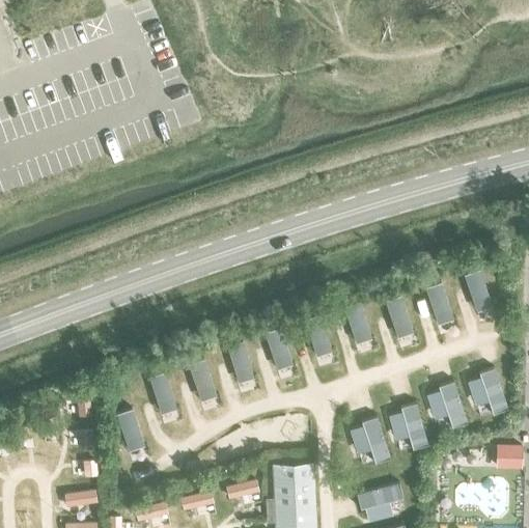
[(479,271),(465,276),(476,309),(491,304),(479,271)]
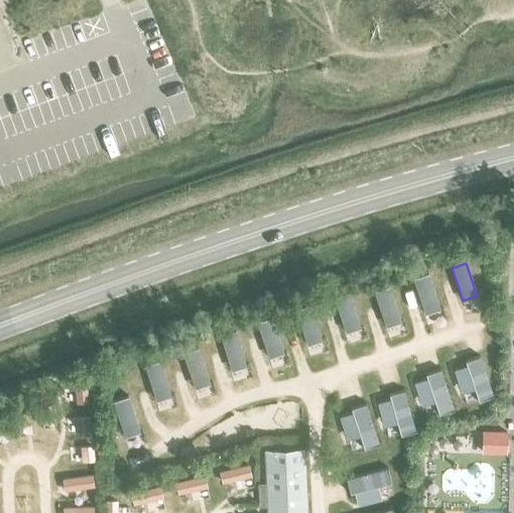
[(428,275),(414,280),(425,312),(439,308),(428,275)]
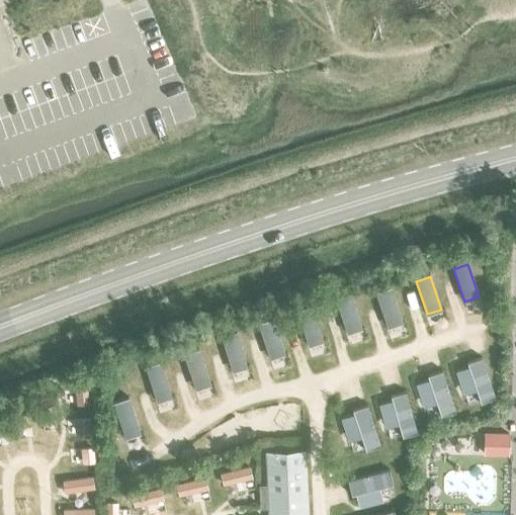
[(392,289),(376,294),(388,327),(402,322),(392,289)]
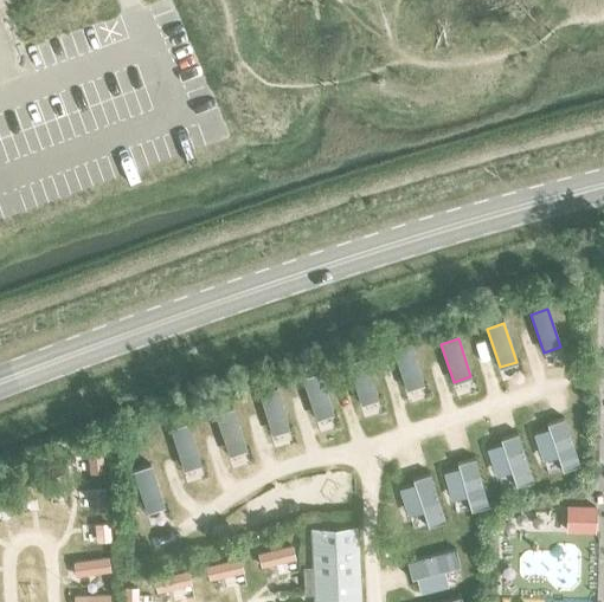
[(410,344),(393,350),(406,389),(423,383),(410,344)]
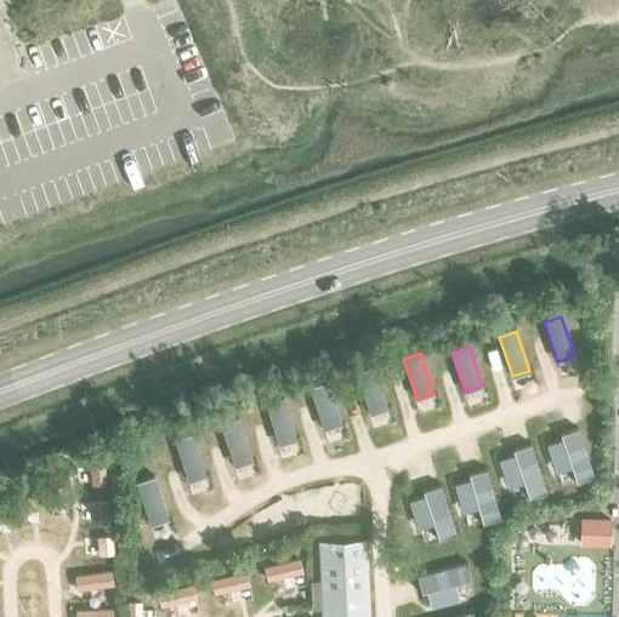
[(374,369),(357,375),(370,413),(387,409),(374,369)]
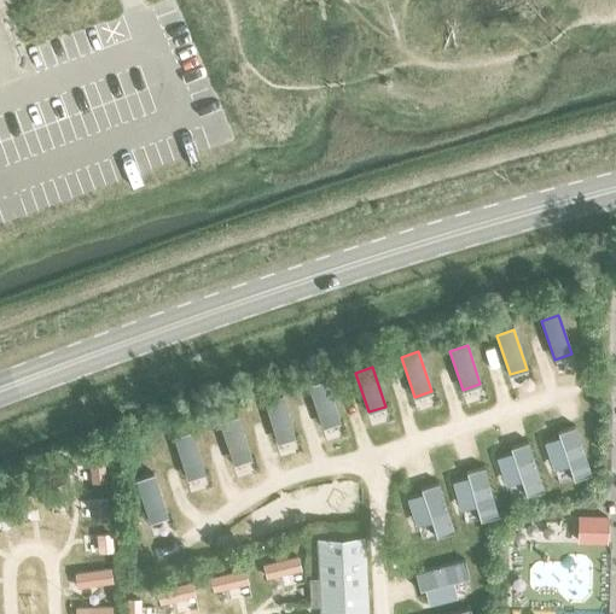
[(326,382),(308,389),(321,427),(340,421),(326,382)]
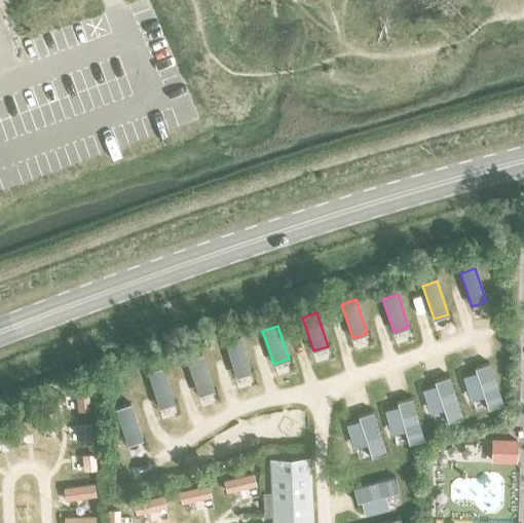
[(240,338),(225,343),(236,377),(251,372),(240,338)]
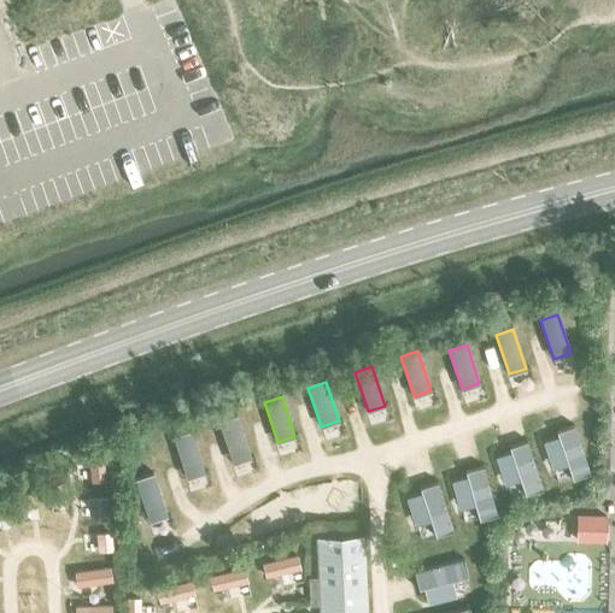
[(236,418),(220,424),(233,463),(250,458),(236,418)]
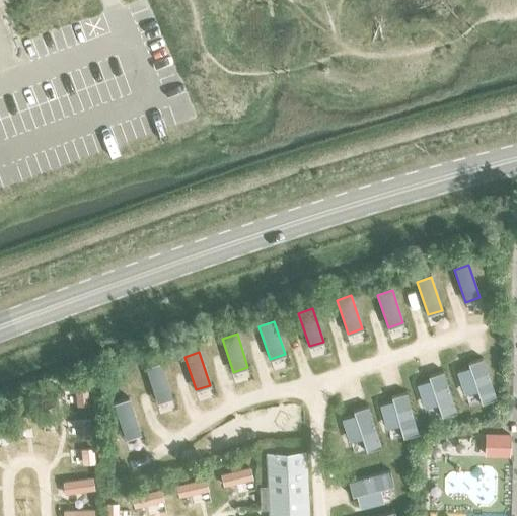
[(483,360),(468,365),(483,406),(497,401),(483,360)]
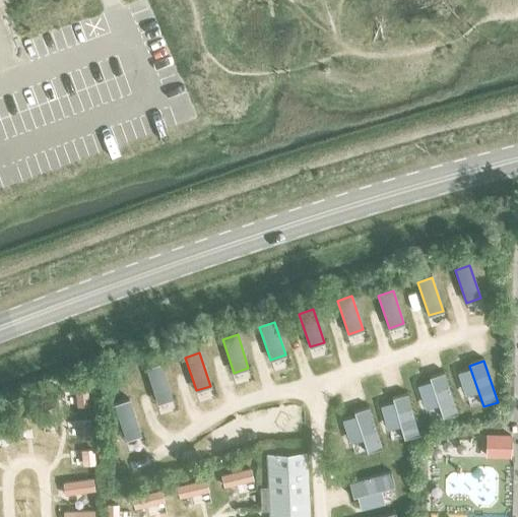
[(160,365),(146,370),(157,403),(172,398),(160,365)]
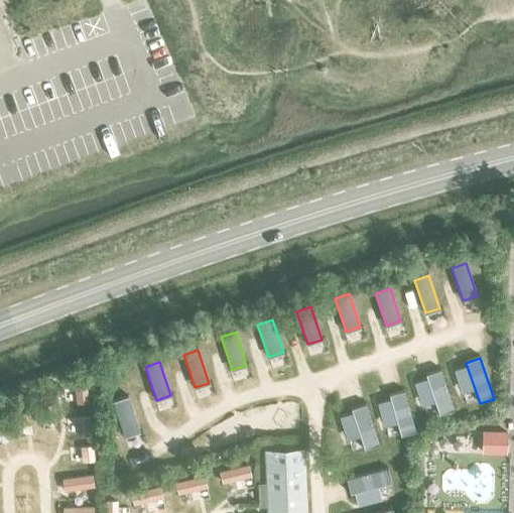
[(441,369),(427,375),(439,413),(455,409),(441,369)]
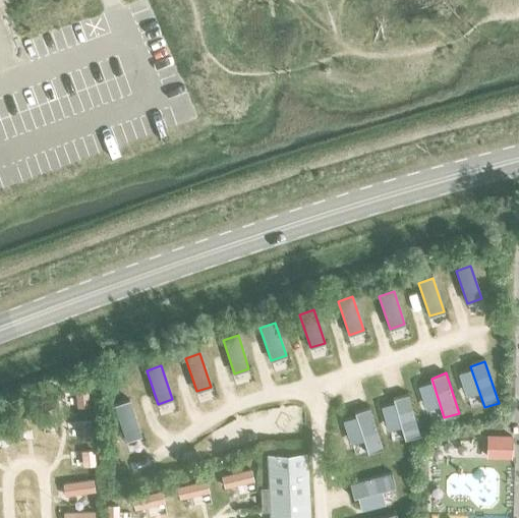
[(408,396),(394,400),(406,442),(420,438),(408,396)]
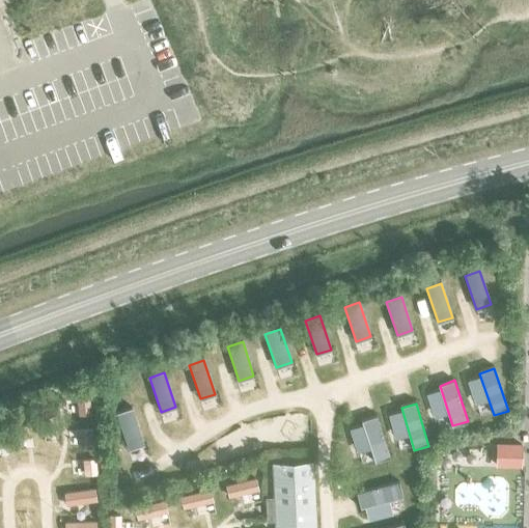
[(132,410),(117,415),(129,448),(143,444),(132,410)]
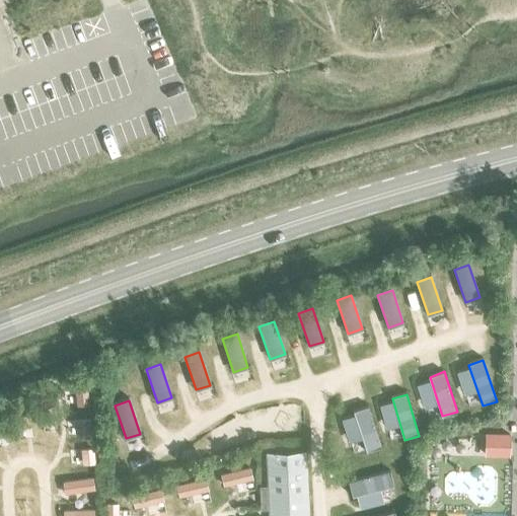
[(368,408),(353,413),(367,453),(382,448),(368,408)]
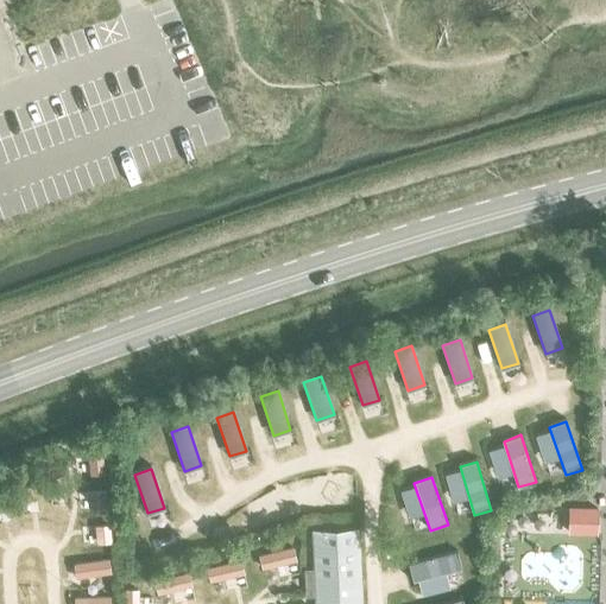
[(598,512),(570,512),(570,536),(598,536),(598,512)]
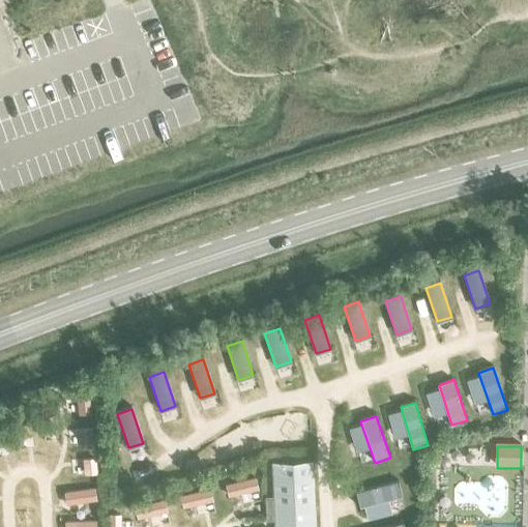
[(273,465),(275,526),(316,526),(314,463),(273,465)]
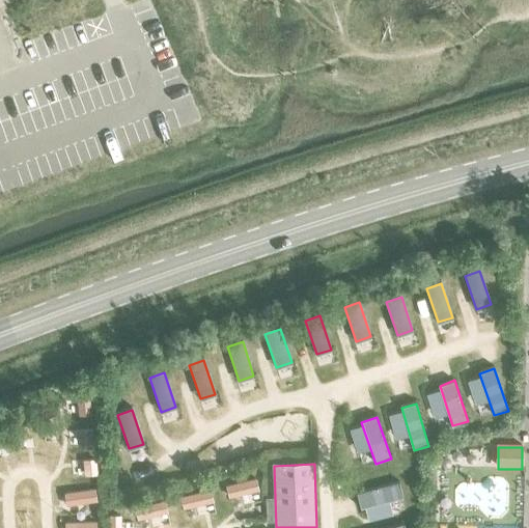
[(399,483),(357,494),(361,509),(404,499),(399,483)]
